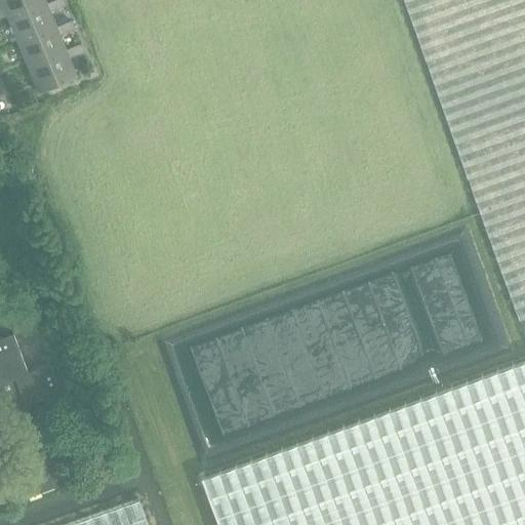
[(0,0),(8,19),(46,4),(44,0),(0,0)]
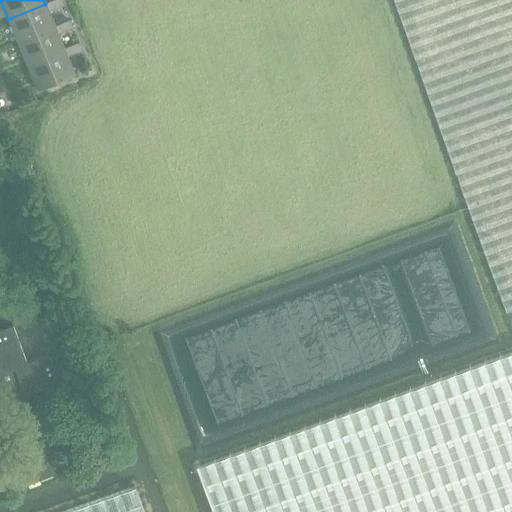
[(61,0),(53,0),(45,4),(8,19),(18,42),(55,26),(48,12),(64,5),(61,0)]
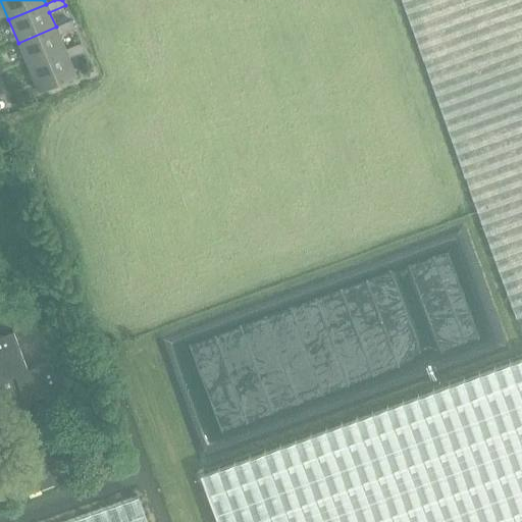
[(521,0),(402,0),(518,320),(521,318),(521,0)]
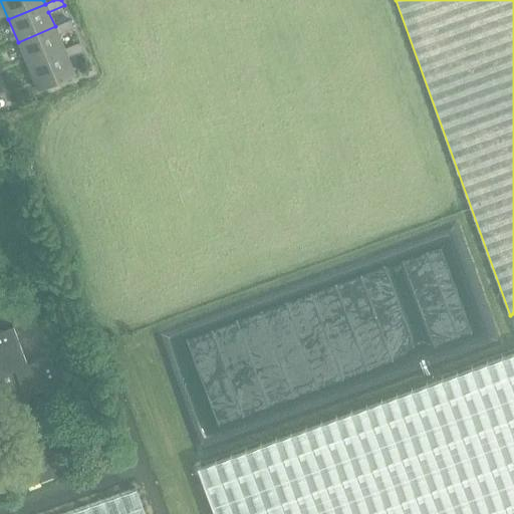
[(72,28),(69,20),(55,26),(18,42),(27,64),(64,48),(58,34),(72,28)]
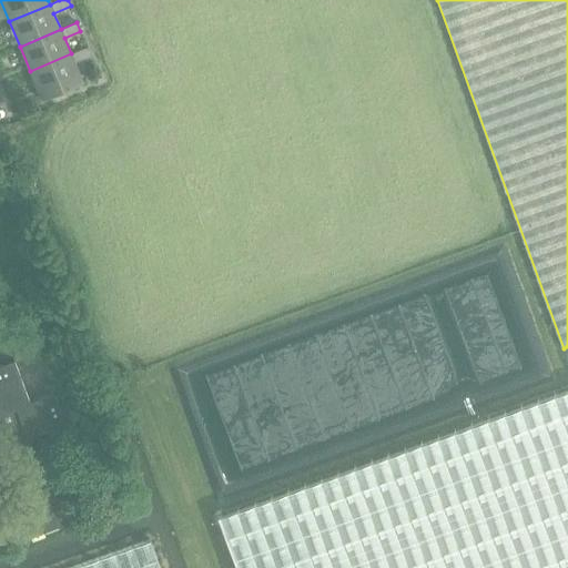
[(88,47),(71,53),(30,71),(42,101),(83,83),(74,63),(91,56),(88,47)]
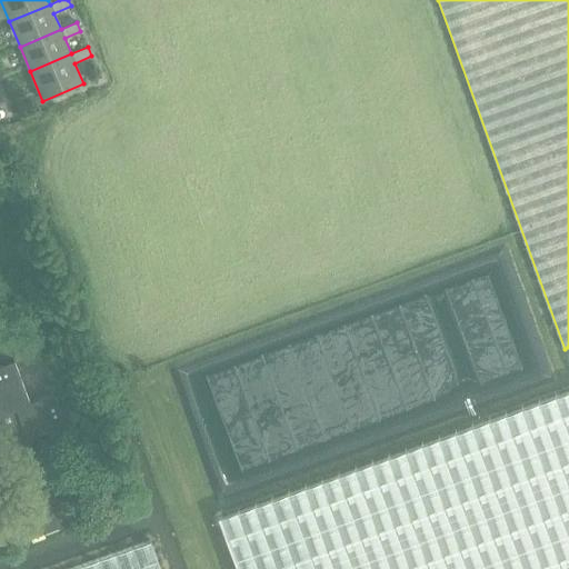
[(0,443),(22,505),(3,512),(15,542),(58,527),(48,497),(62,491),(48,452),(36,457),(29,438),(67,423),(55,393),(30,402),(13,360),(0,366),(0,443)]
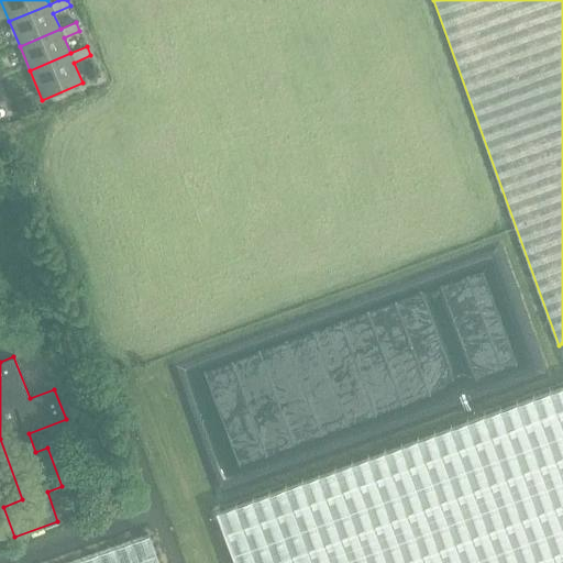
[(562,562),(562,387),(219,514),(236,562),(562,562)]
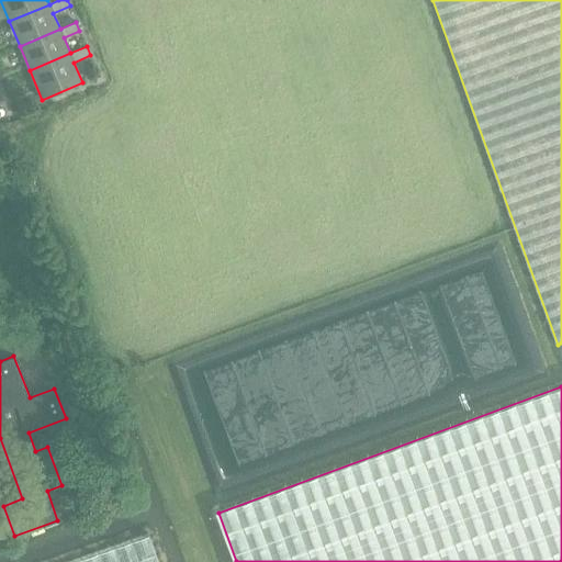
[(157,561),(148,534),(68,561),(157,561)]
